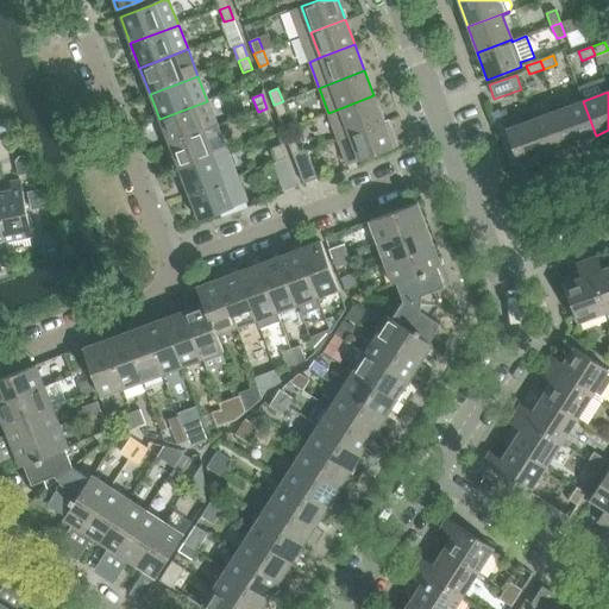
[(383,121),(374,95),(328,113),(338,139),(383,121)]
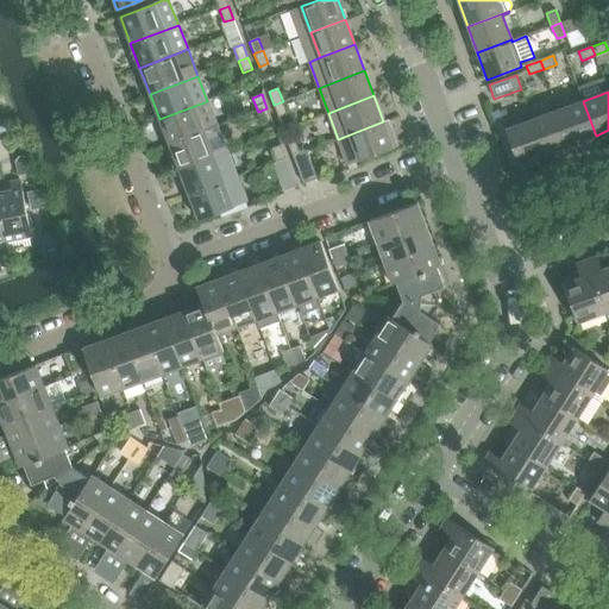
[(205,132),(201,123),(214,117),(207,101),(159,119),(170,145),(205,132)]
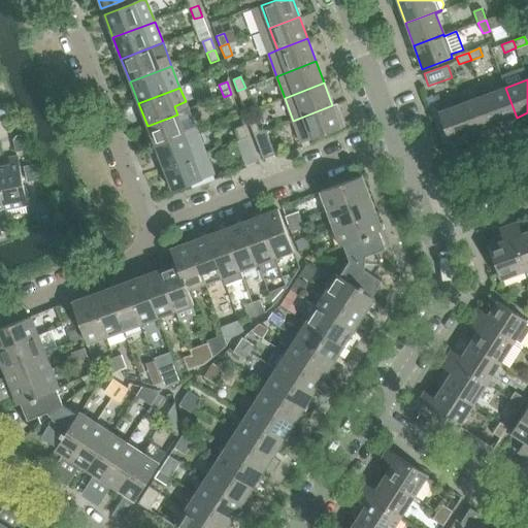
[(250,99),(245,88),(237,91),(241,102),(250,99)]
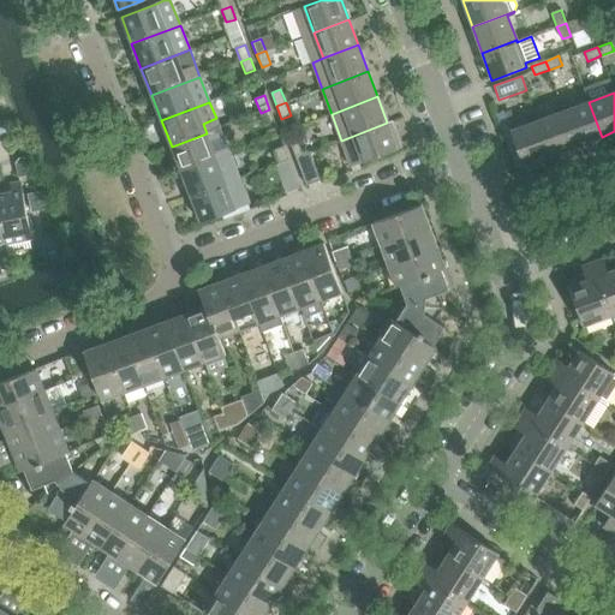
[(602,137),(589,102),(565,112),(577,147),(602,137)]
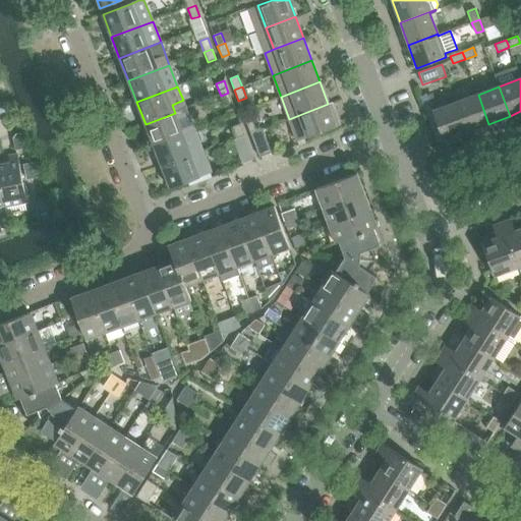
[(232,103),(228,93),(221,96),(225,106),(232,103)]
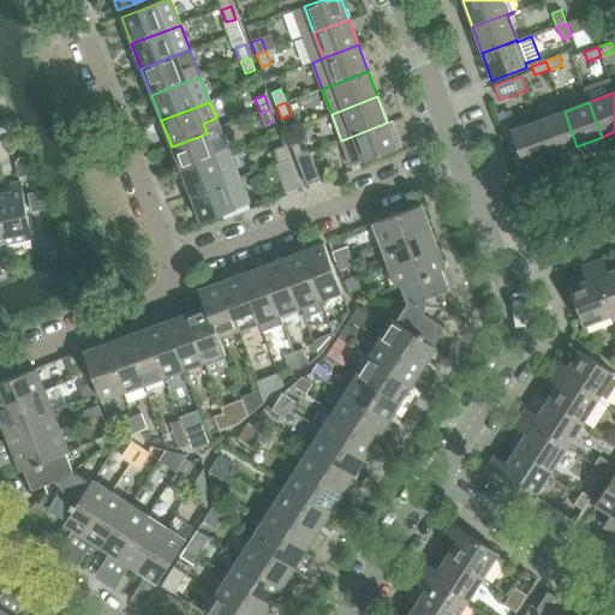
[(577,147),(565,112),(538,120),(551,156),(577,147)]
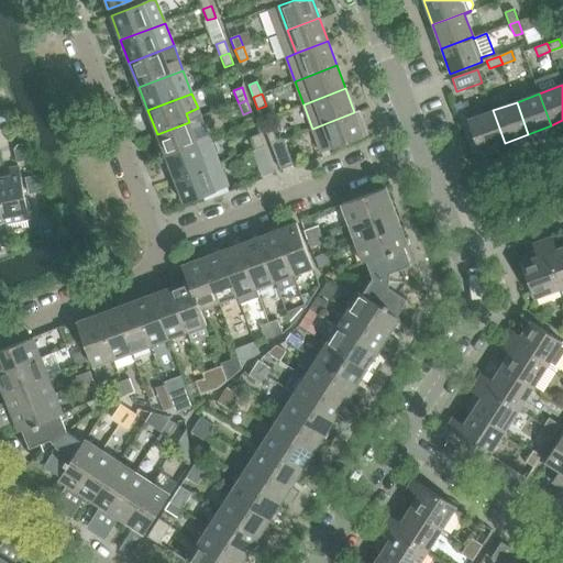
[(505,143),(493,110),(474,118),(470,107),(456,112),(466,136),(473,134),(479,152),(505,143)]
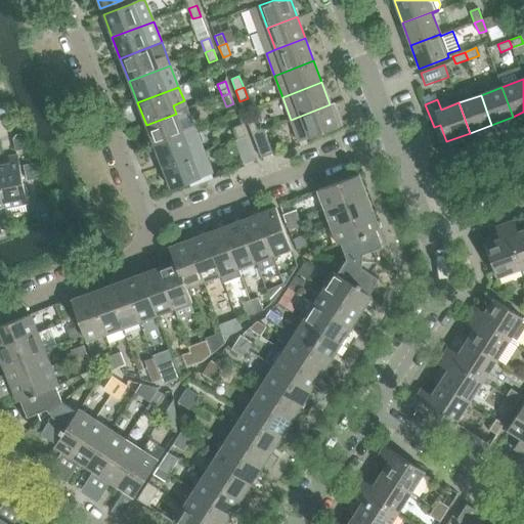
[(342,126),(334,103),(330,104),(291,120),(299,141),(309,138),(342,126)]
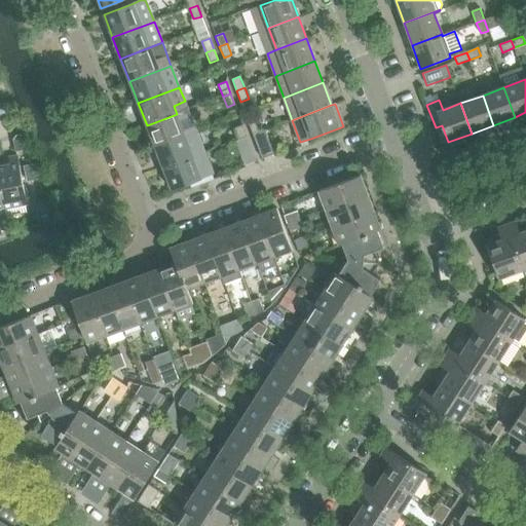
[(185,136),(177,114),(147,125),(155,147),(185,136)]
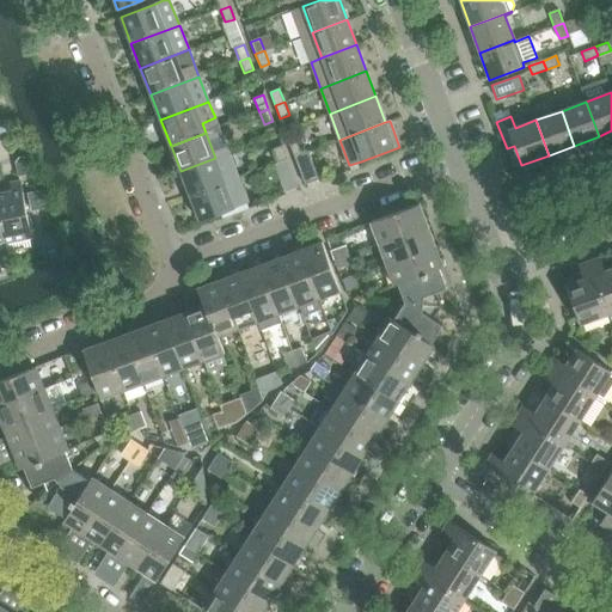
[(304,153),(299,140),(289,144),(294,157),(304,153)]
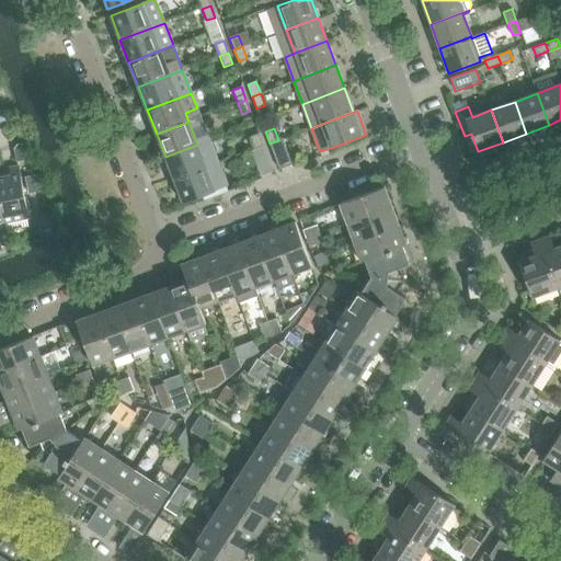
[(263,146),(259,134),(251,137),(255,149),(263,146)]
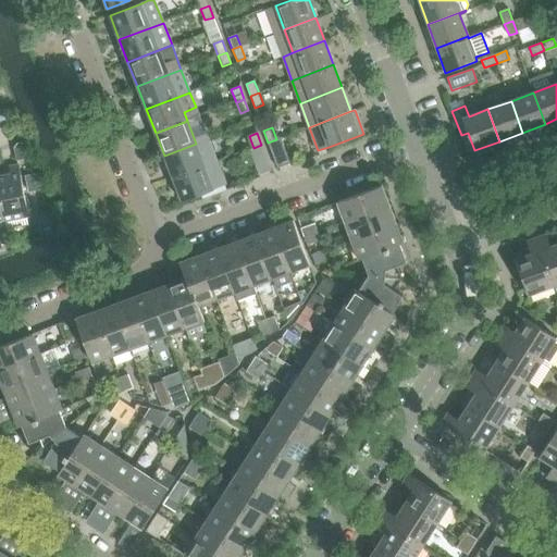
[(289,163),(280,138),(276,139),(268,143),(277,169),(289,163)]
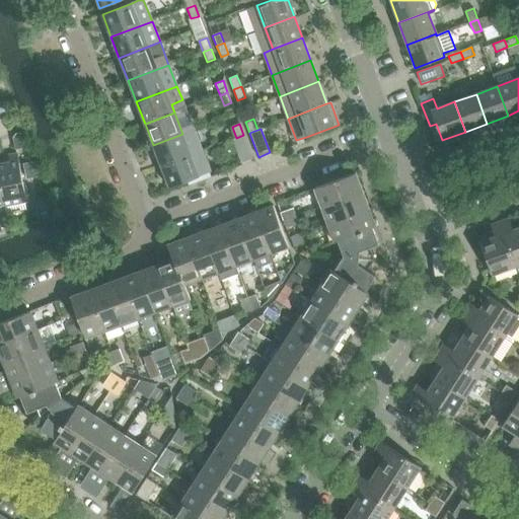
[(202,151),(194,130),(182,134),(153,145),(161,167),(202,151)]
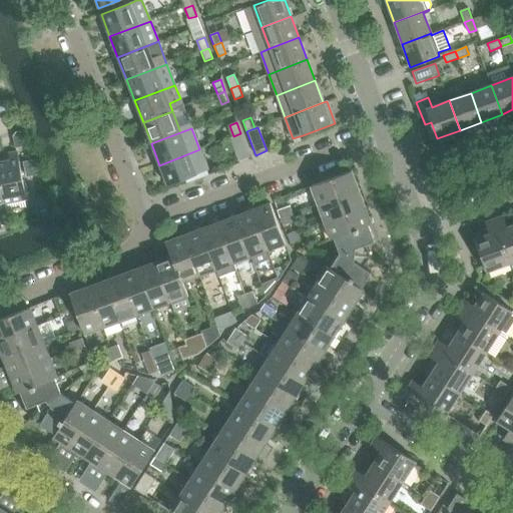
[(249,157),(240,133),(233,136),(229,138),(238,161),(249,157)]
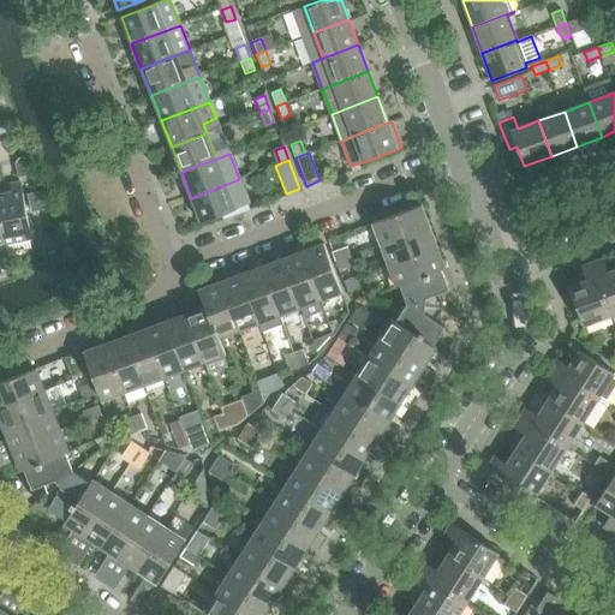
[(249,204),(239,179),(191,198),(201,224),(236,209),(249,204)]
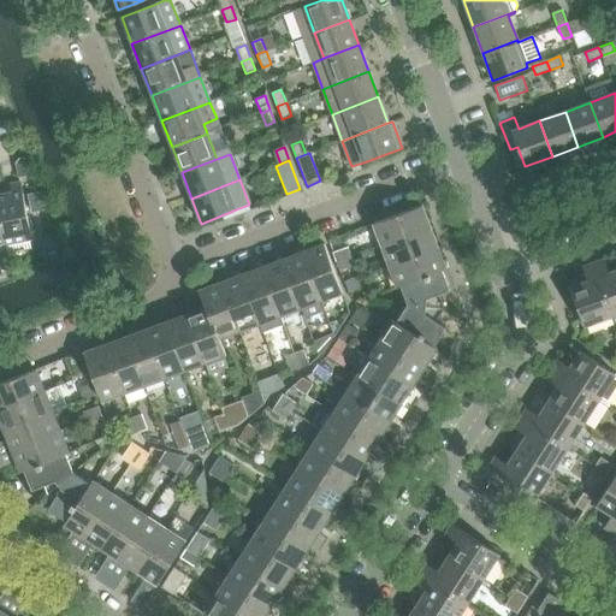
[(30,235),(19,183),(10,185),(12,197),(0,199),(0,220),(6,249),(22,247),(19,237),(30,235)]
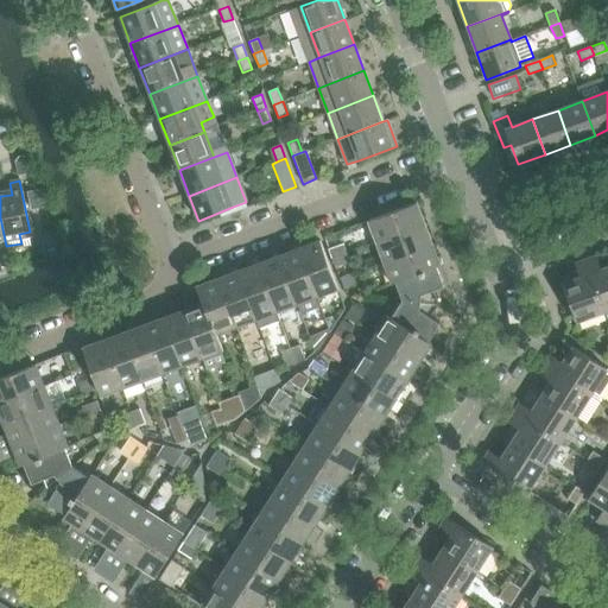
[(424,225),(417,203),(368,221),(377,242),(424,225)]
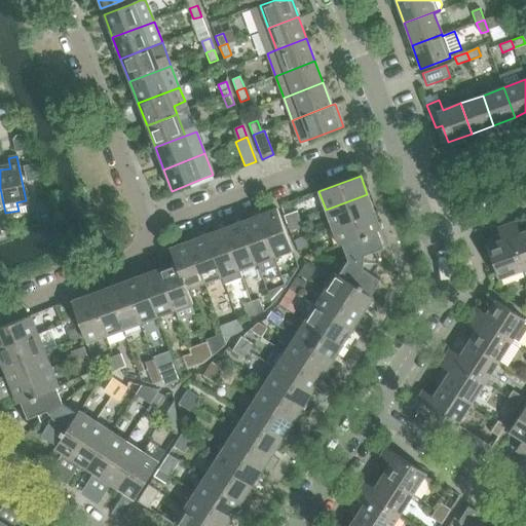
[(374,212),(367,194),(326,210),(332,226),(374,212)]
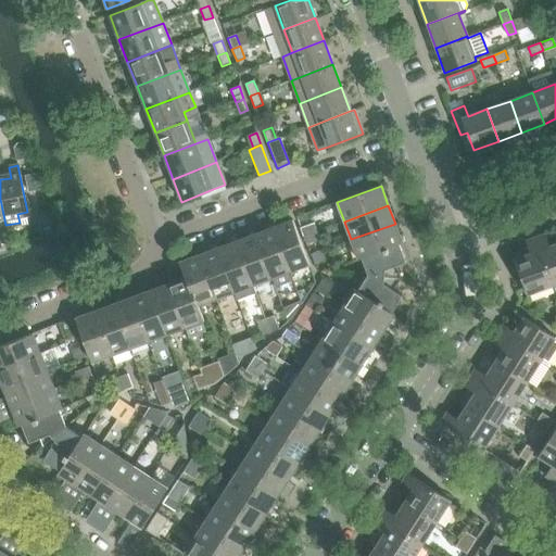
[(308,264),(292,220),(273,227),(289,272),(308,264)]
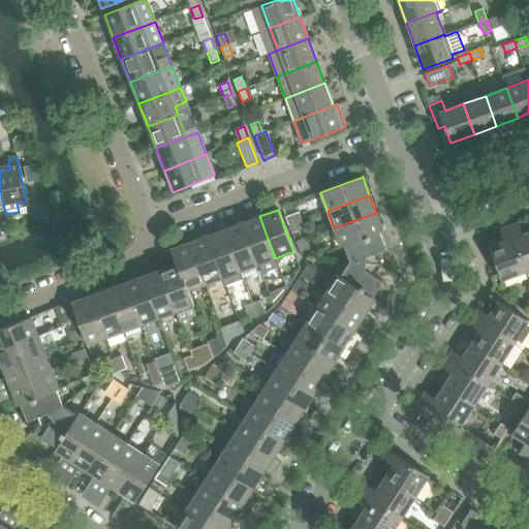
[(302,220),(299,212),(285,217),(288,225),(302,220)]
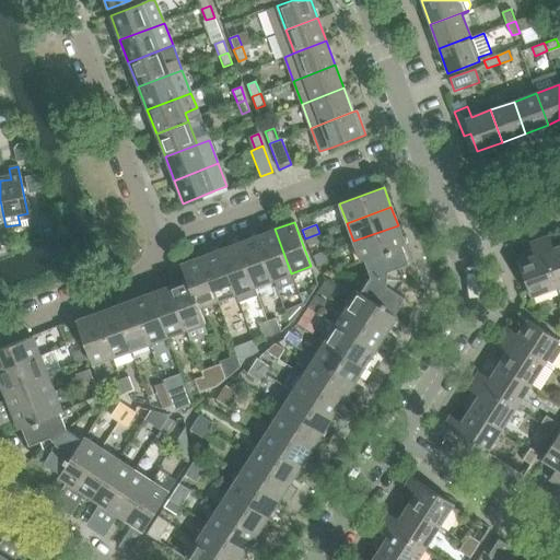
[(405,245),(398,225),(353,241),(361,260),(364,259),(401,246),(405,245)]
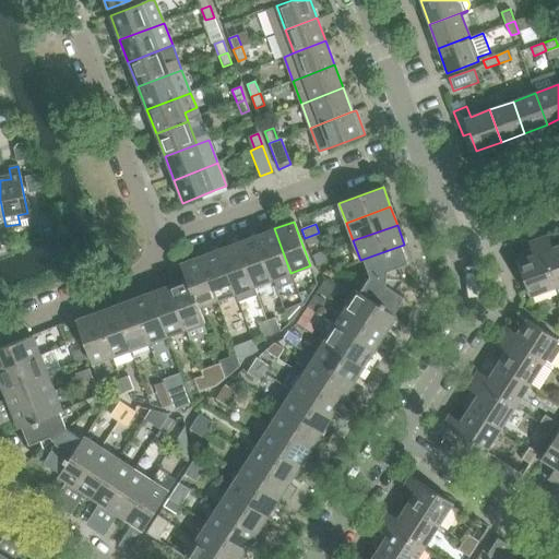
[(290,273),(274,228),(257,236),(273,280),(290,273)]
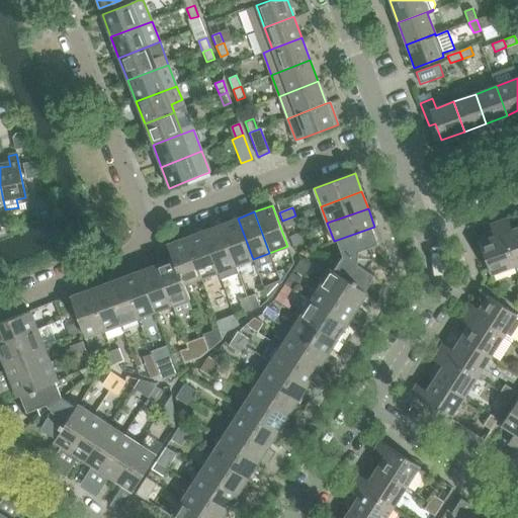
[(298,224),(295,216),(282,221),(285,229),(298,224)]
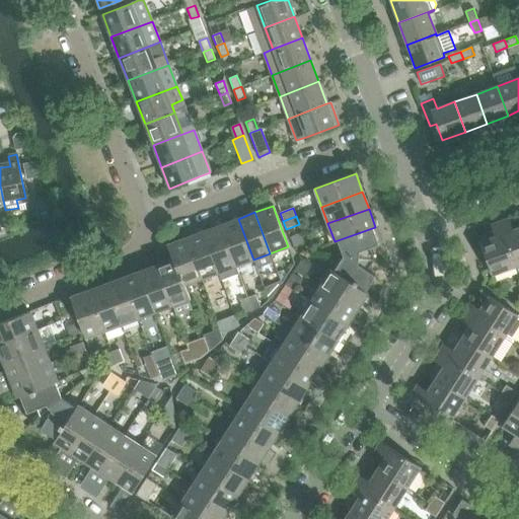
[(253,260),(238,219),(221,225),(236,266),(253,260)]
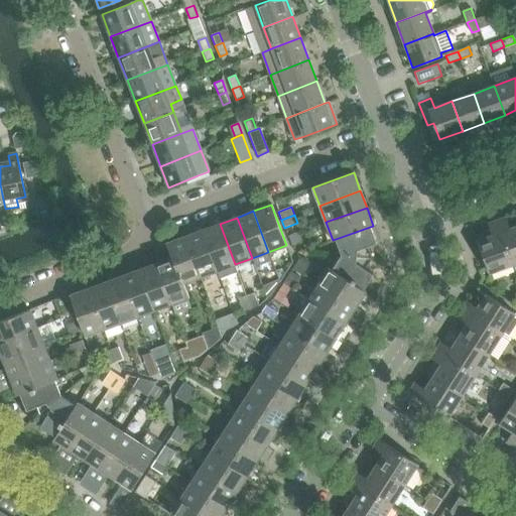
[(515,263),(515,226),(510,229),(508,223),(499,227),(513,265),(515,263)]
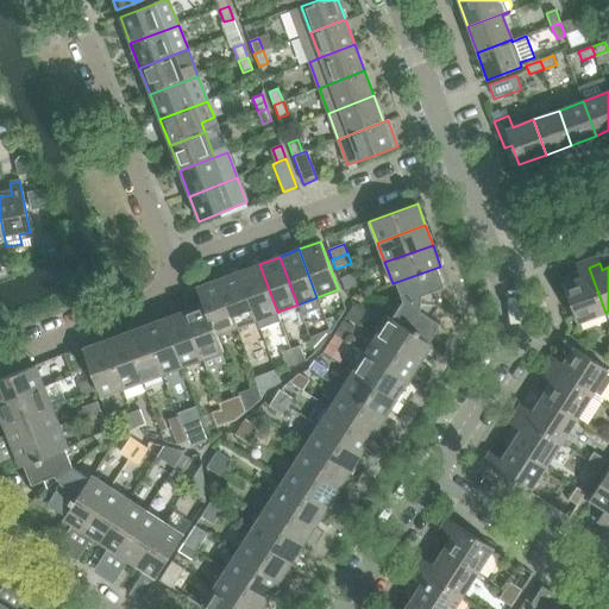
[(277,312),(259,264),(240,271),(257,319),(277,312)]
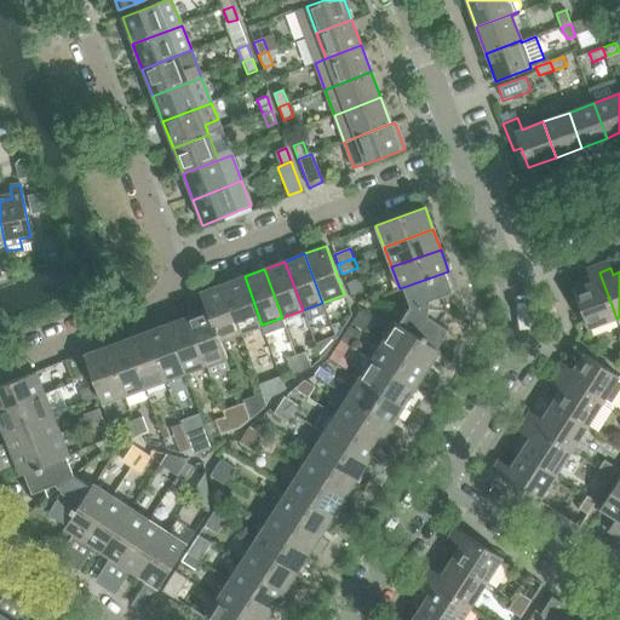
[(453,293),(445,273),(403,287),(411,306),(447,311),(441,297),(453,293)]
